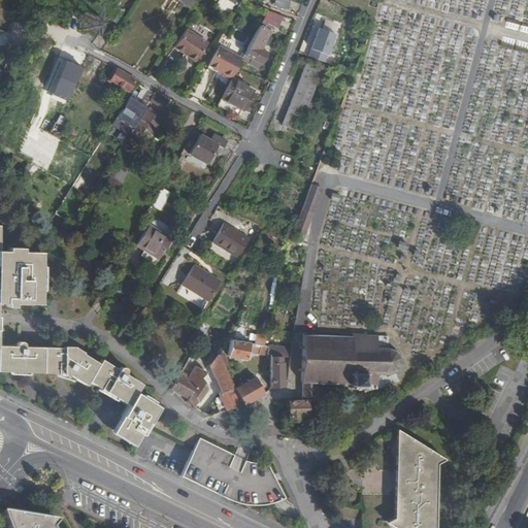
[(233,3),(228,0),(217,0),(215,3),(228,11),(233,3)]
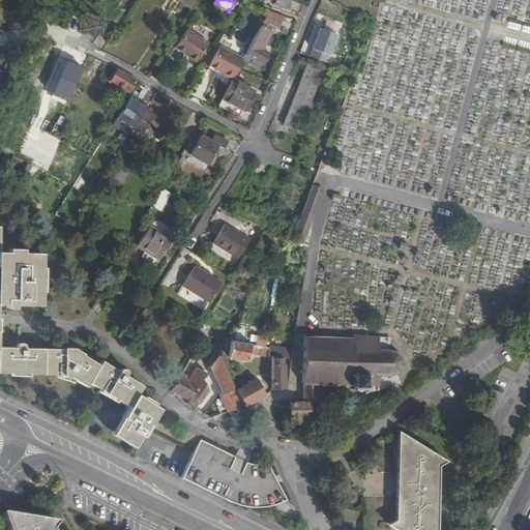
[(288,11),(292,2),(284,0),(274,0),(272,4),(288,11)]
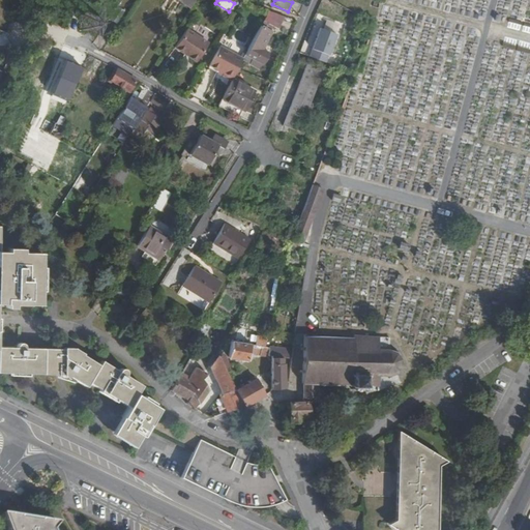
[(252,55),(261,59),(265,48),(258,46),(268,26),(266,25),(268,22),(271,23),(273,19),(277,20),(283,11),(268,4),(241,56),(248,59),(252,55)]
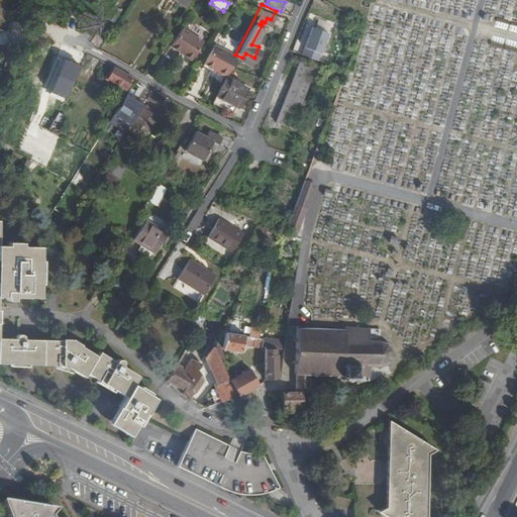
[(113,7),(105,18),(113,23),(120,13),(113,7)]
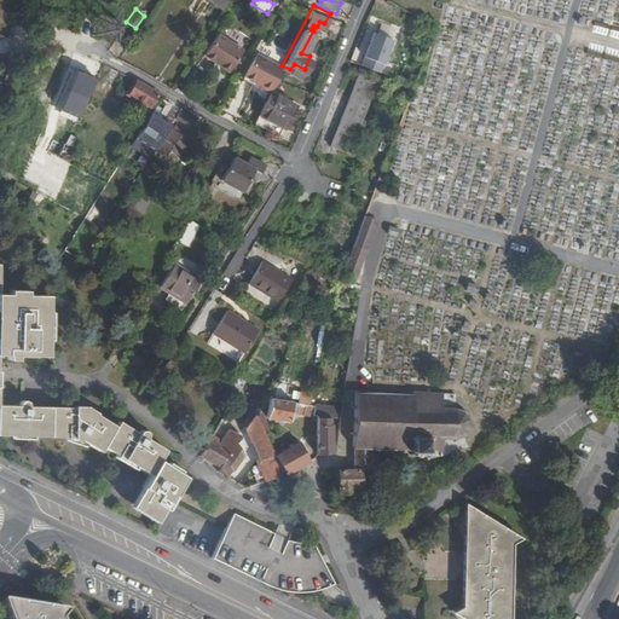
[(403,40),(410,22),(391,13),(385,32),(403,40)]
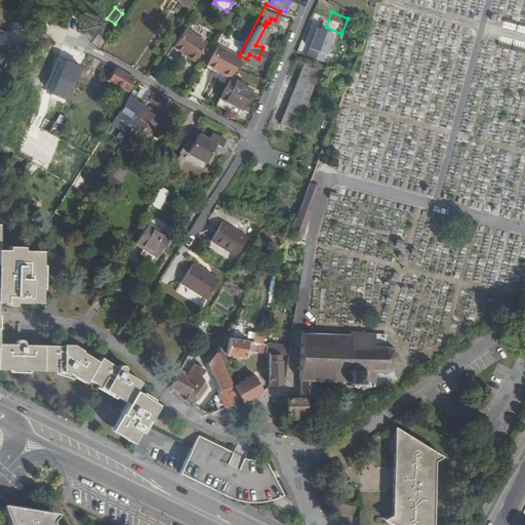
[(187,24),(174,42),(186,49),(186,48),(188,47),(198,53),(207,37),(187,24)]
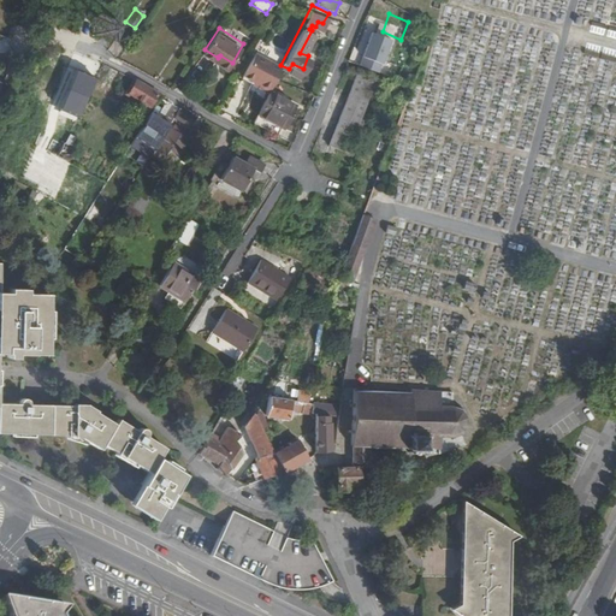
[(301,75),(303,69),(292,64),(289,69),(301,75)]
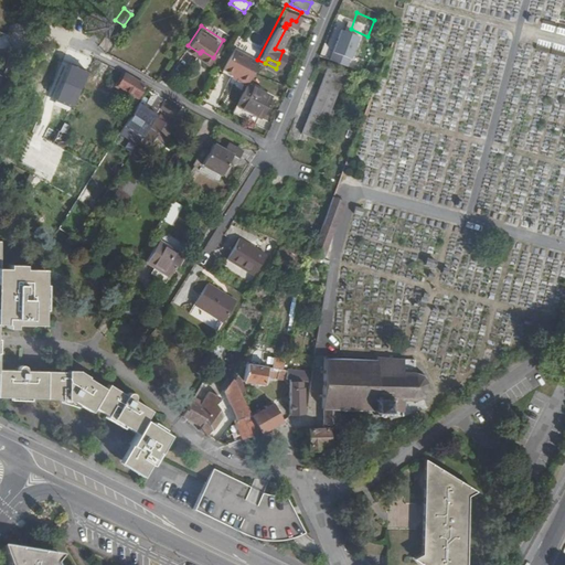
[(320,132),(345,67),(329,61),(302,127),(320,132)]
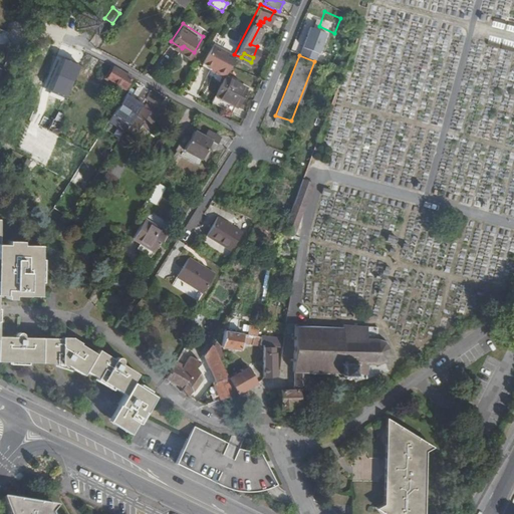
[(118,98),(134,75),(114,65),(108,76),(114,81),(121,85),(114,95),(118,98)]
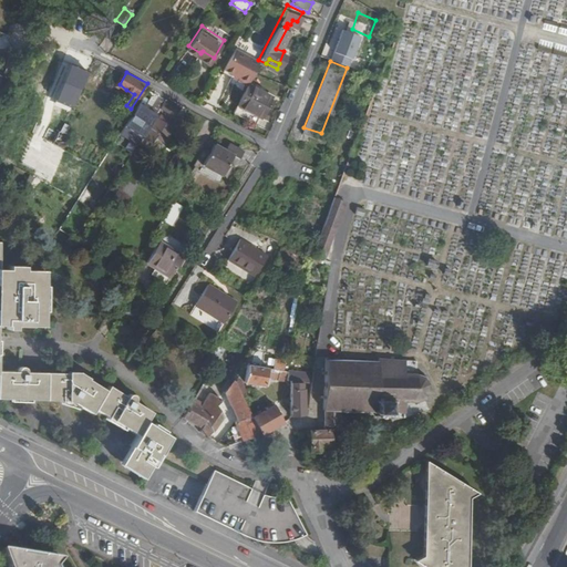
[(271,94),(247,81),(237,100),(261,113),(271,94)]
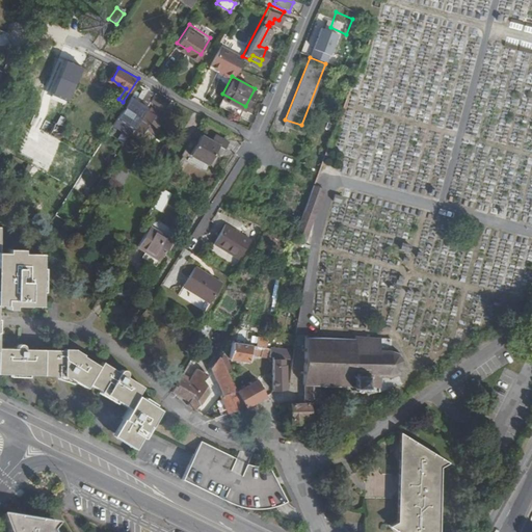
[(111,95),(118,99),(126,88),(118,84),(111,95)]
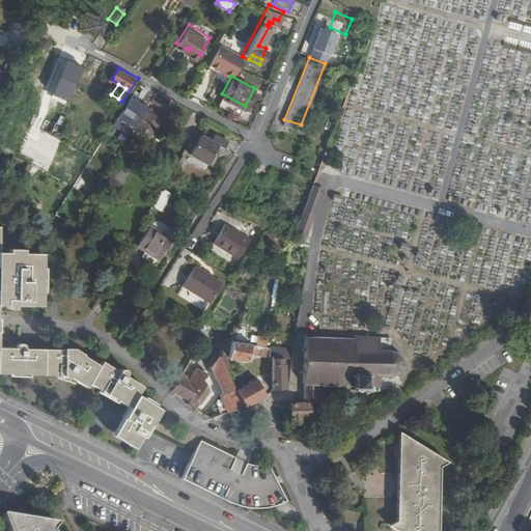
[(166,98),(157,92),(152,100),(161,106),(166,98)]
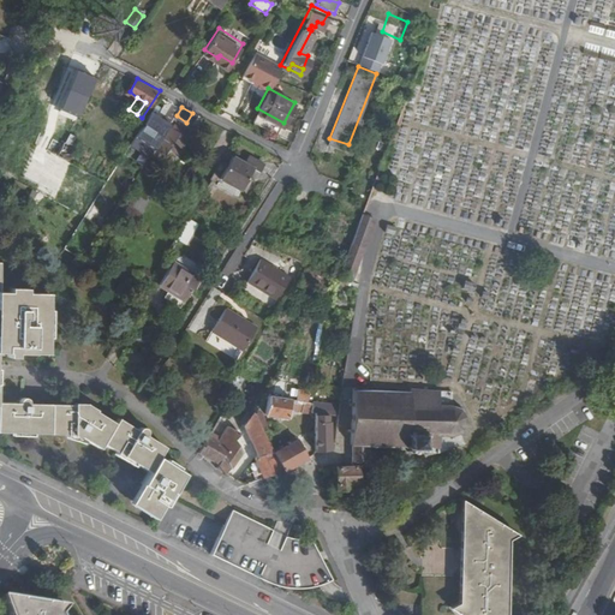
[(175,124),(173,127),(187,137),(190,133),(175,124)]
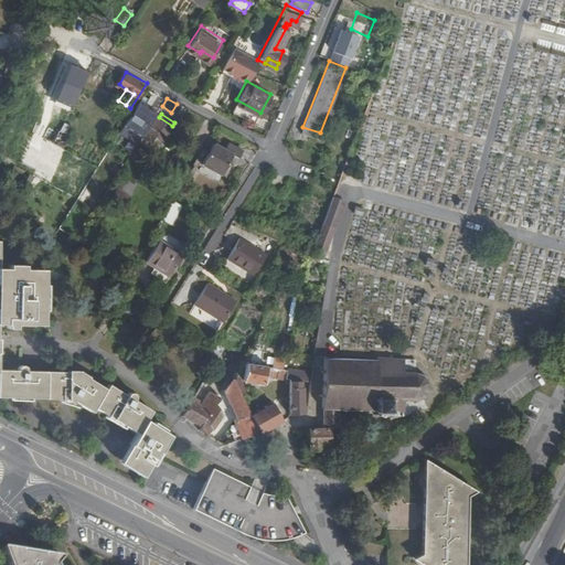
[(152,123),(144,135),(153,141),(158,135),(164,139),(172,126),(159,117),(155,124),(152,123)]
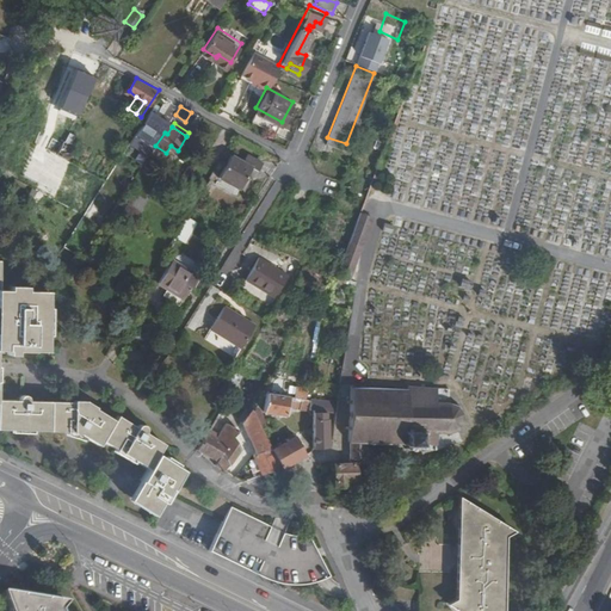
[(261,167),(265,160),(250,152),(246,160),(234,154),(221,180),(242,190),(255,165),(261,167)]
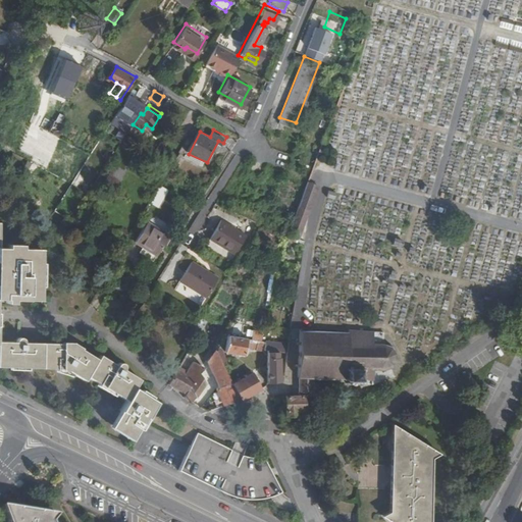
[(164,148),(169,140),(165,138),(160,146),(164,148)]
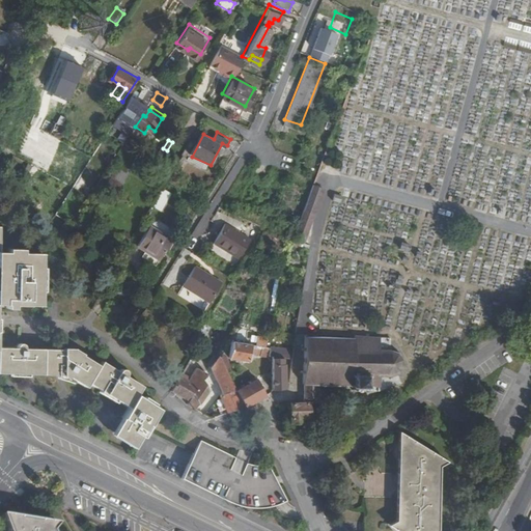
[(106,174),(99,186),(110,193),(117,182),(106,174)]
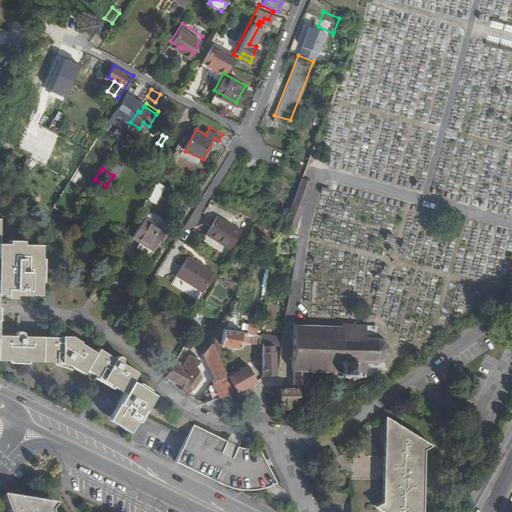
[(148,200),(158,204),(165,185),(155,181),(148,200)]
